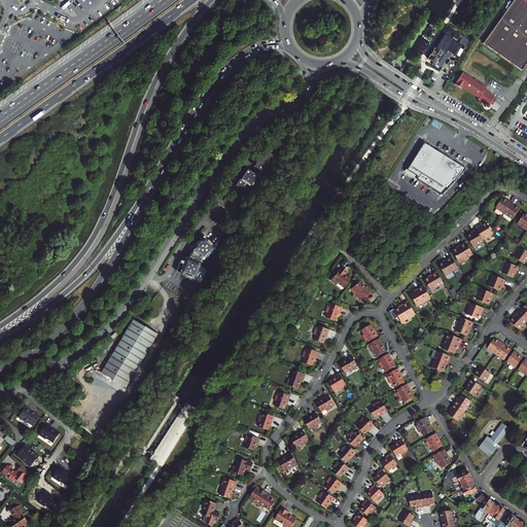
[(522,71),(526,64),(526,2),(525,1),(523,0),(515,0),(484,43),(522,71)]
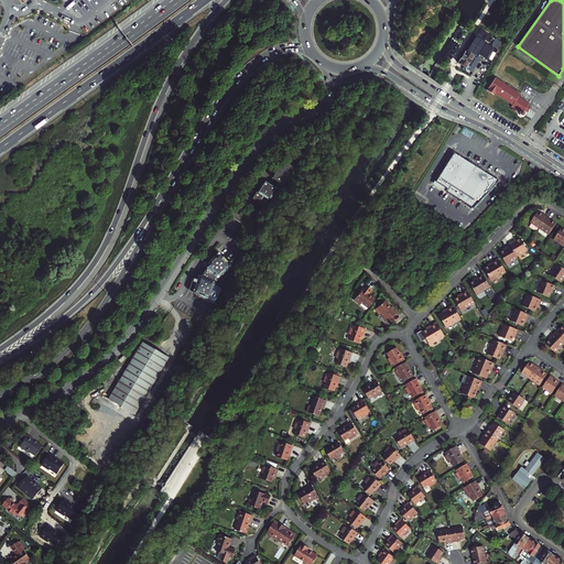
[(457,63),(466,68),(473,56),(474,63),(491,35),(473,29),(466,51),(465,51),(457,63)]
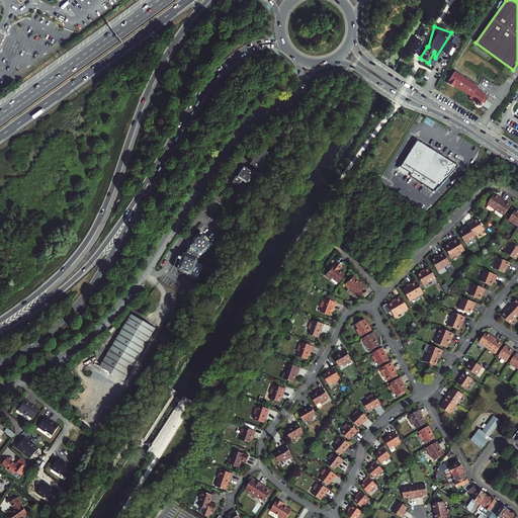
[(487,97),(488,95),(478,89),(480,87),(457,71),(449,83),(456,87),(457,86),(472,97),(471,98),(479,104),(479,106),(481,107),(483,106),(484,105),(483,103),(484,102),(487,97)]
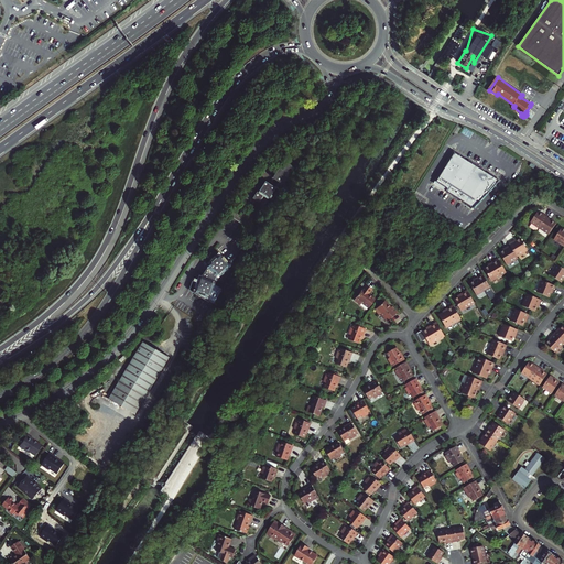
[(457,156),(453,153),(431,185),(473,212),(500,182),(490,176),(475,166),(457,156)]
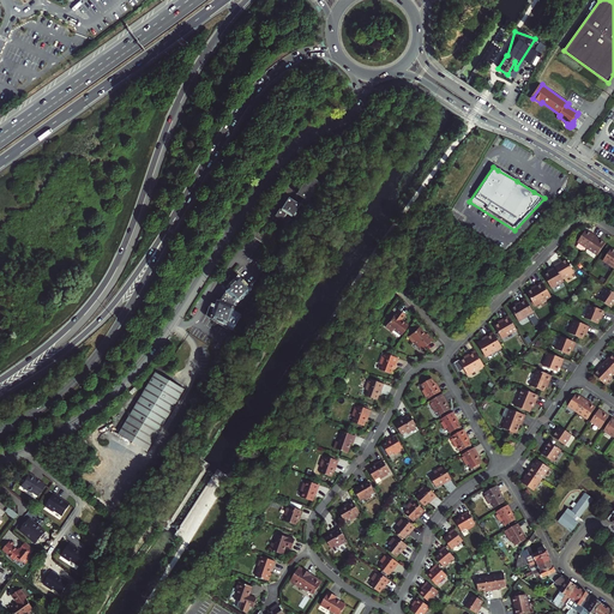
[(312,178),(307,185),(302,182),(300,186),(305,188),(300,197),(302,198),(307,202),(319,182),(312,178)]
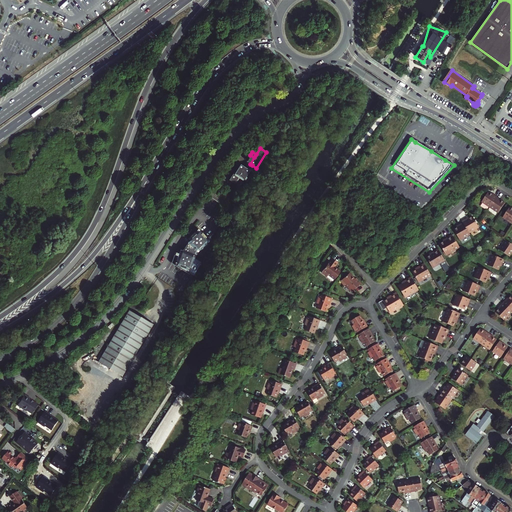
[(245,176),(246,177),(250,171),(240,164),(236,170),(235,169),(228,178),(233,182),(239,175),(241,173),(245,176)]
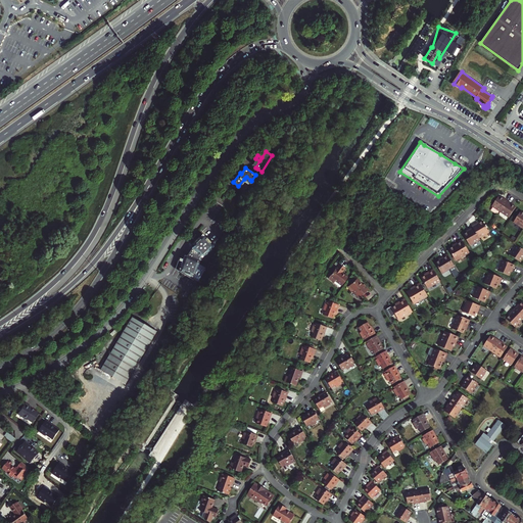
[(504,198),(500,195),(492,204),(501,210),(509,200),(505,197),(504,198)]
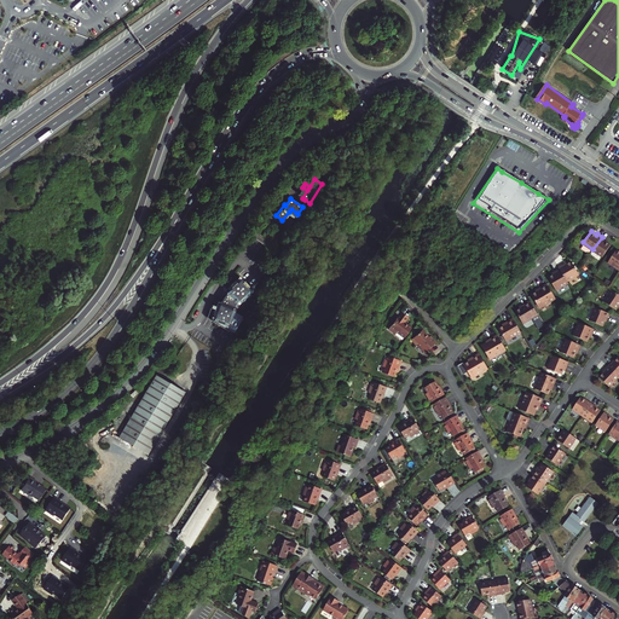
[(602,237),(593,249),(603,256),(611,244),(605,241),(606,239),(602,237)]
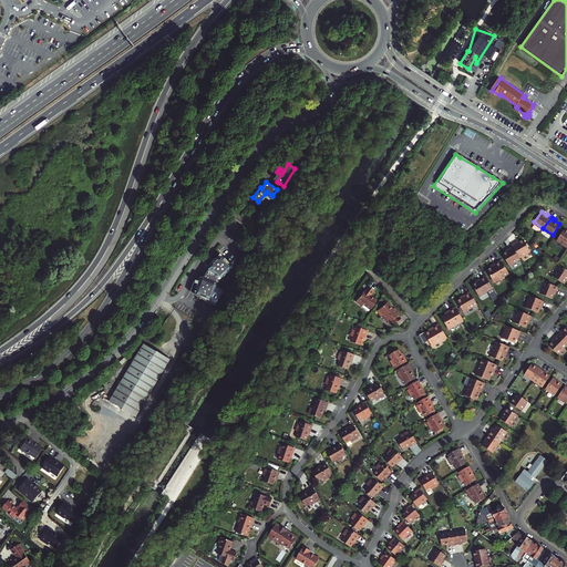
[(566,229),(565,228),(557,239),(566,246),(566,229)]
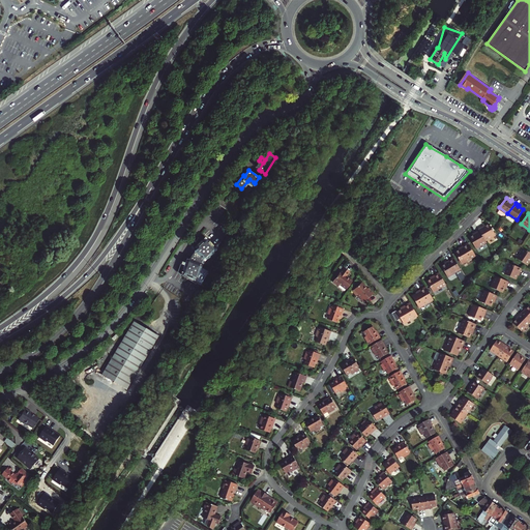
[(478,227),(479,229),(486,240),(496,234),(490,224),(487,225),(484,227),(483,225),(478,227)]
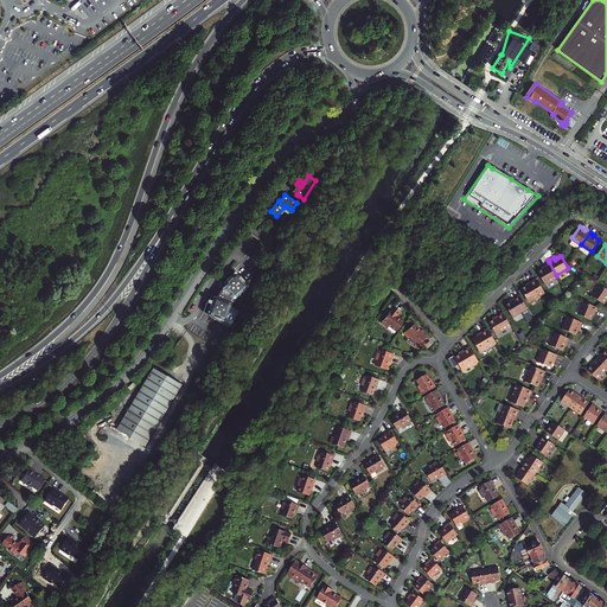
[(538,270),(545,283),(556,276),(556,275),(549,262),(543,264),(544,267),(542,268),(538,270)]
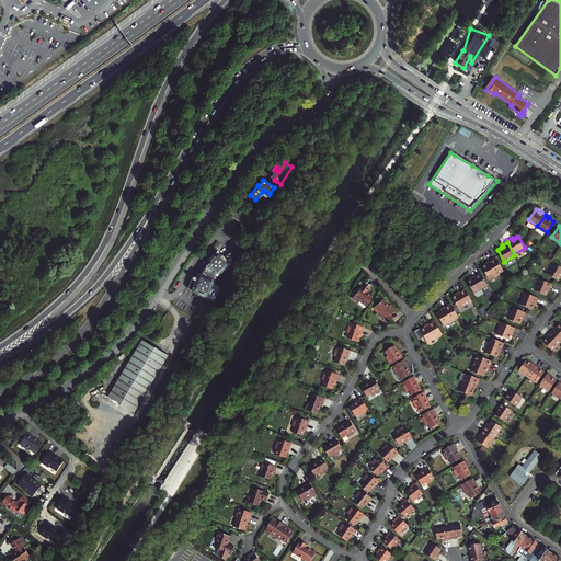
[(193,284),(190,292),(206,298),(214,282),(210,281),(213,276),(215,278),(230,267),(219,253),(204,264),(206,267),(199,275),(196,275),(195,278),(194,278),(191,283),(193,284)]
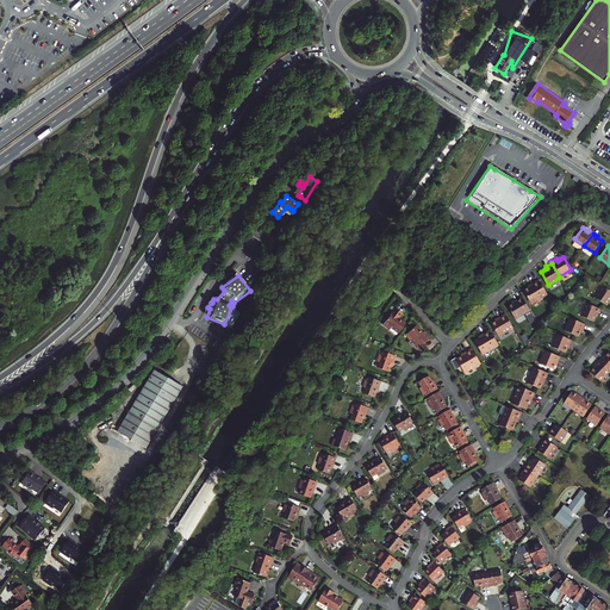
[(531,303),(548,293),(539,278),(529,284),(530,285),(528,286),(523,290),(531,303)]
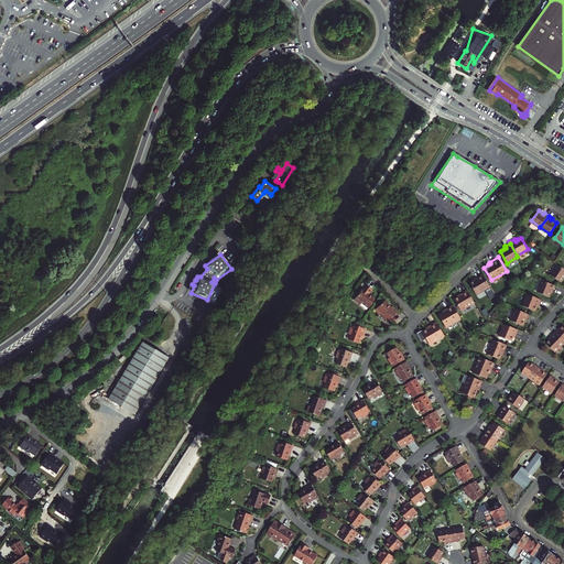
[(563,268),(559,264),(551,274),(561,282),(563,278),(563,277),(563,268)]
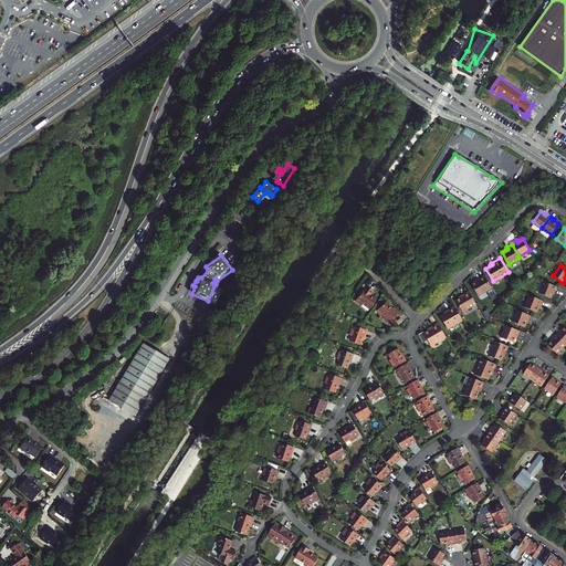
[(478,294),(491,286),(484,274),(477,279),(477,281),(475,282),(471,284),(478,294)]
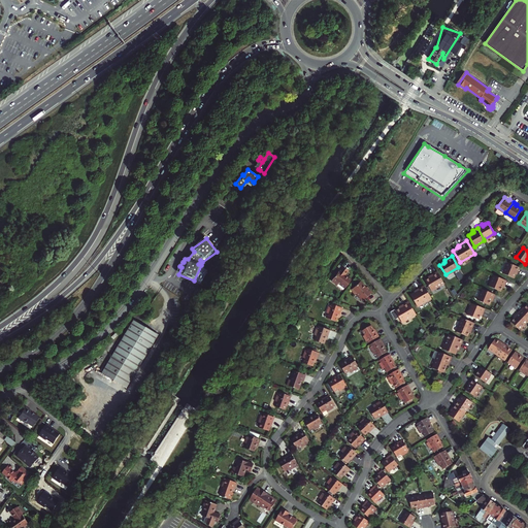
[(521,267),(507,262),(503,273),(515,277),(518,271),(519,271),(521,267)]
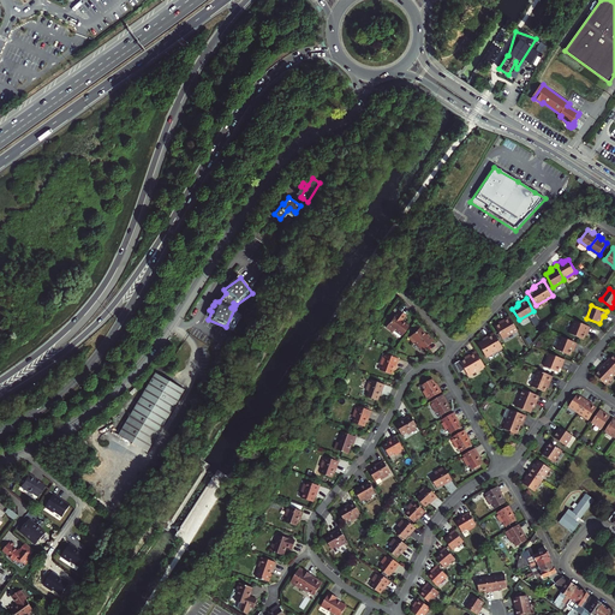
[(389,318),(390,320),(386,327),(393,333),(394,330),(401,336),(408,326),(400,321),(404,315),(398,310),(395,314),(394,312),(389,318)]
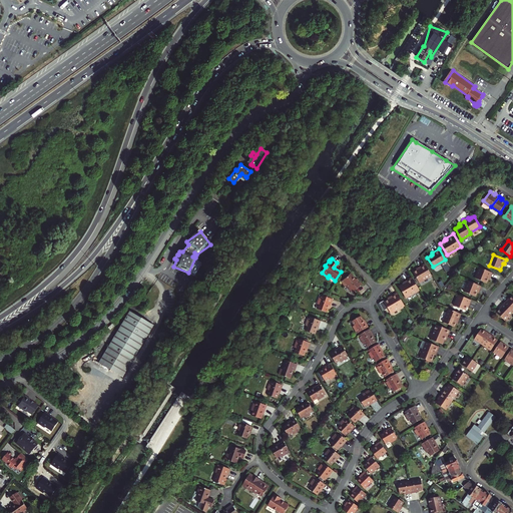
[(419,281),(431,274),(425,263),(418,267),(419,268),(417,270),(413,272),(419,281)]
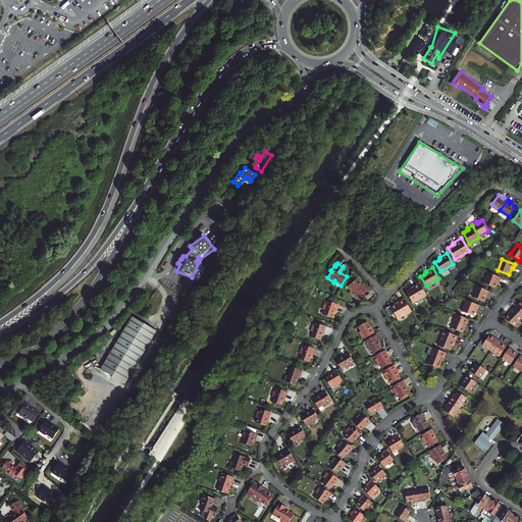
[(502,277),(488,272),(483,282),(496,288),(499,281),(500,281),(502,277)]
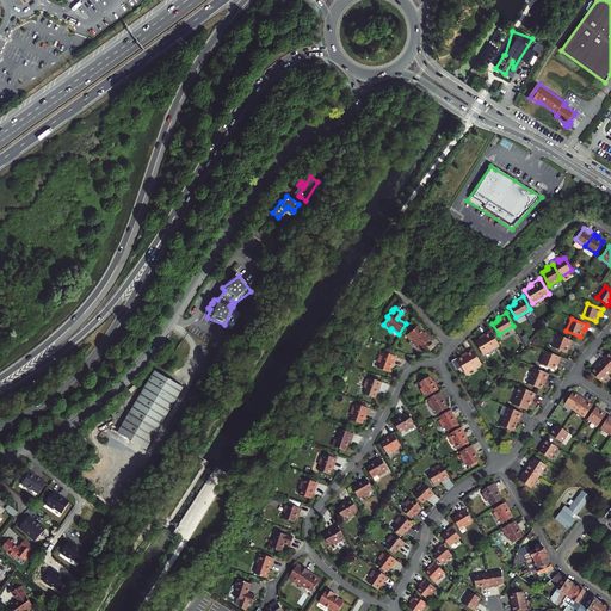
[(482,337),(480,338),(475,340),(482,353),(499,344),(489,329),(481,334),(482,337)]
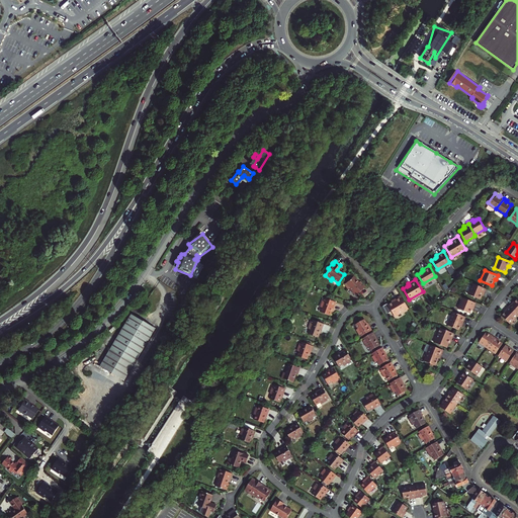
[(347,290),(346,292),(351,295),(352,293),(356,296),(364,286),(357,281),(355,283),(352,280),(346,289),(347,290)]
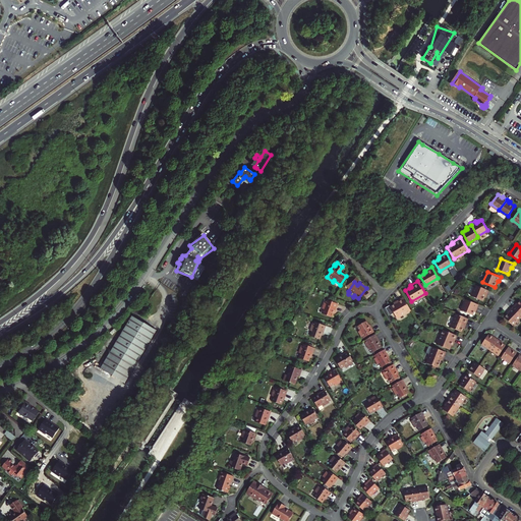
[(487,294),(488,290),(475,285),(471,296),(483,300),(486,294),(487,294)]
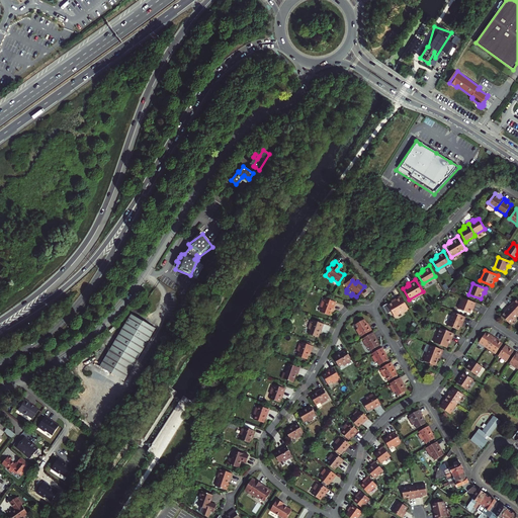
[(394,315),(408,307),(400,294),(393,298),(394,299),(392,300),(387,303),(386,301),(382,305),(386,312),(391,310),(394,315)]
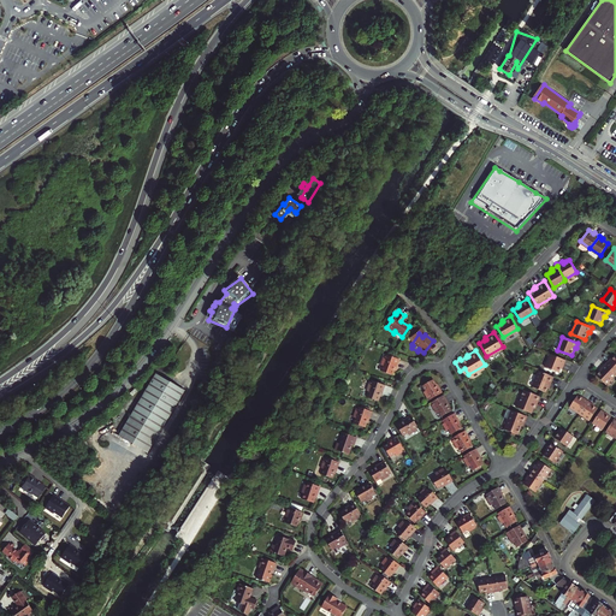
[(567,360),(551,354),(545,367),(560,373),(561,368),(562,366),(563,366),(567,360)]
